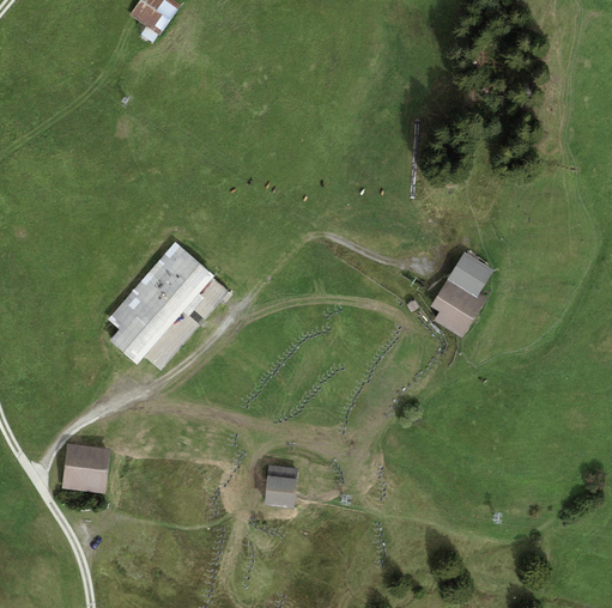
[(179,5),(171,0),(139,0),(129,13),(157,34),(179,5)]
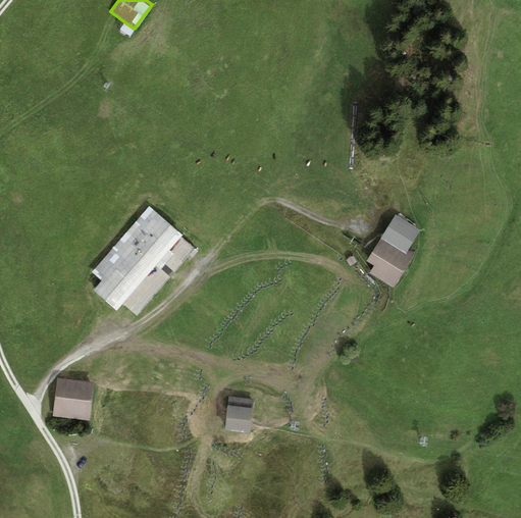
[(180,234),(150,207),(87,276),(117,304),(180,234)]
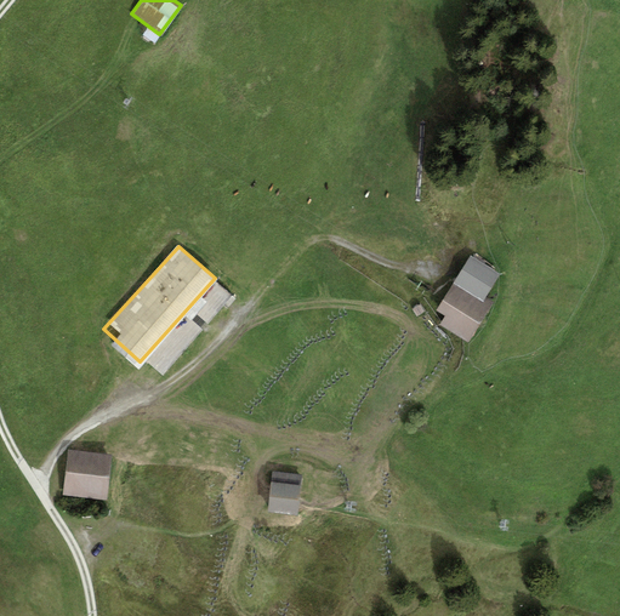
[(500,273),(472,255),(438,307),(445,313),(439,323),(466,341),(490,304),(483,300),(500,273)]
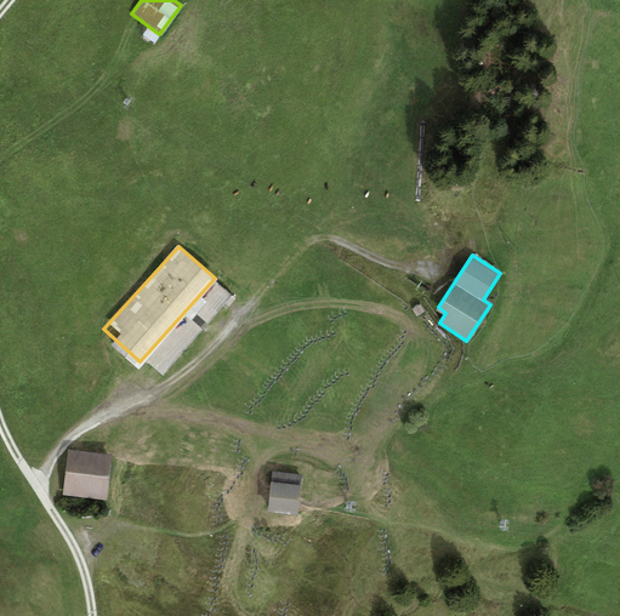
[(111,460),(67,455),(62,491),(106,496),(111,460)]
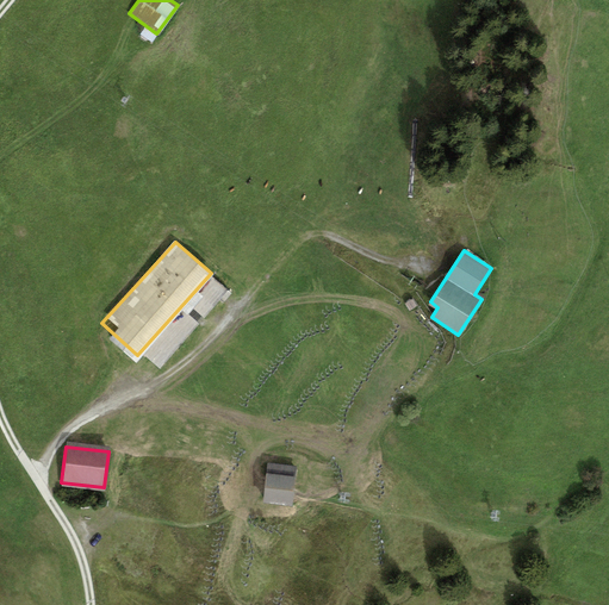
[(292,475),(262,472),(259,499),(289,503),(292,475)]
